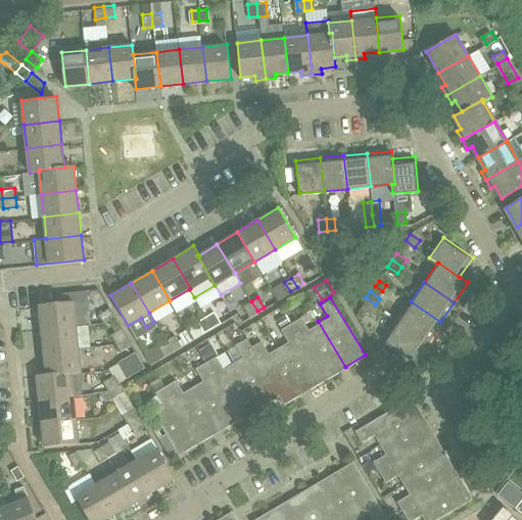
[(375,304),(366,297),(361,303),(371,311),(375,304)]
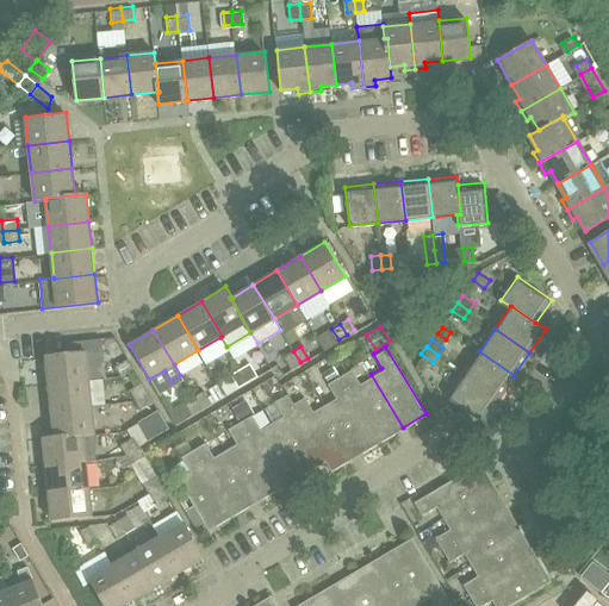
[(47,354),(49,382),(89,379),(87,350),(47,354)]
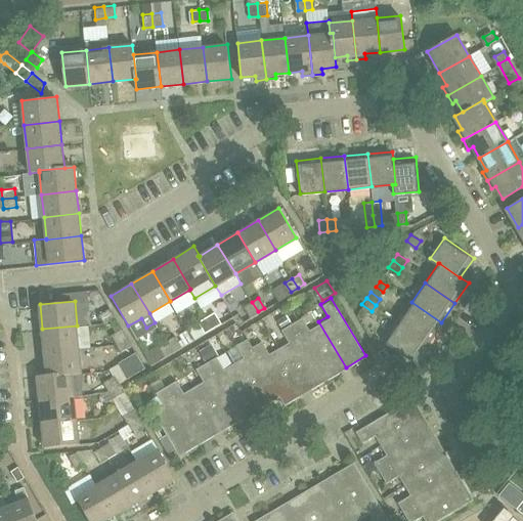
[(251,316),(258,311),(252,302),(245,306),(251,316)]
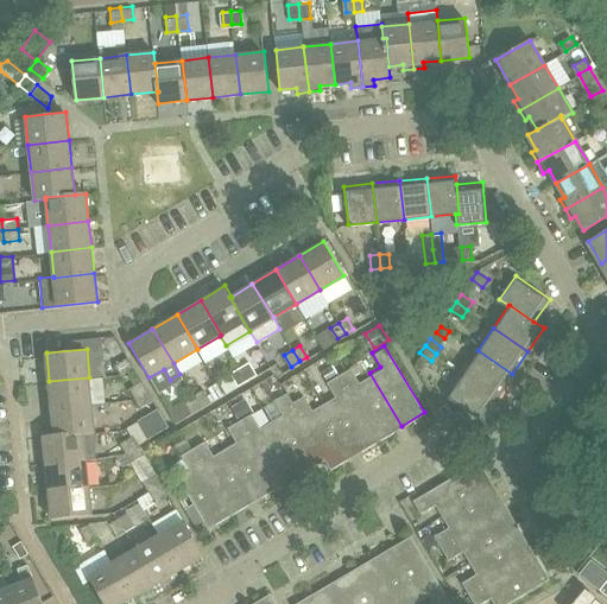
[(478,350),(462,374),(497,398),(512,374),(478,350)]
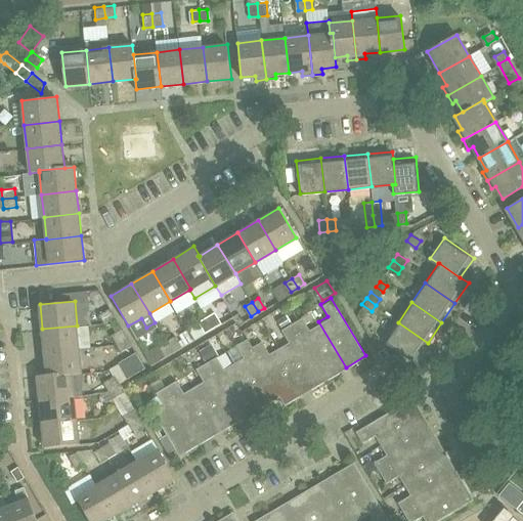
[(114,314),(110,308),(96,316),(100,322),(114,314)]
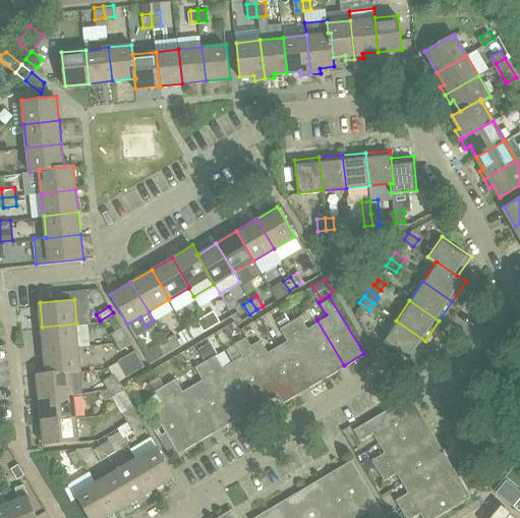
[(207,314),(212,325),(218,322),(212,311),(207,314)]
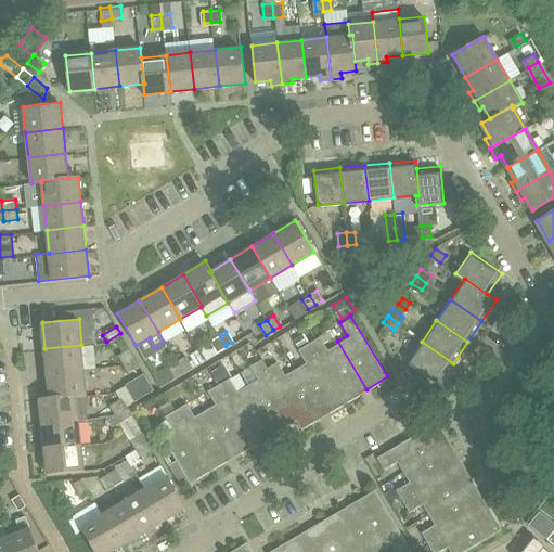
[(301,333),(293,338),(298,347),(307,342),(301,333)]
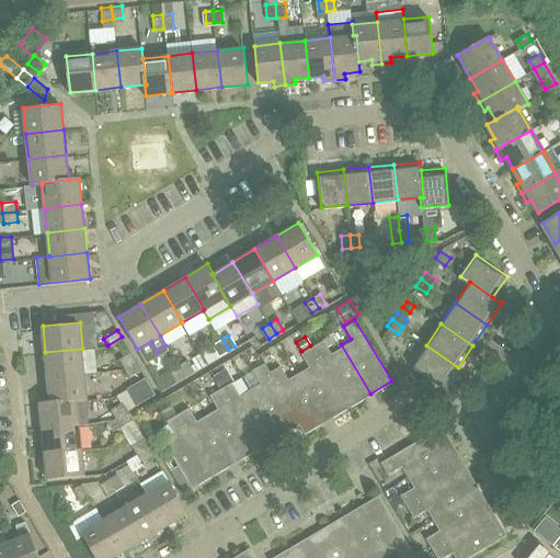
[(323,338),(312,344),(350,406),(370,394),(341,344),(331,350),(323,338)]
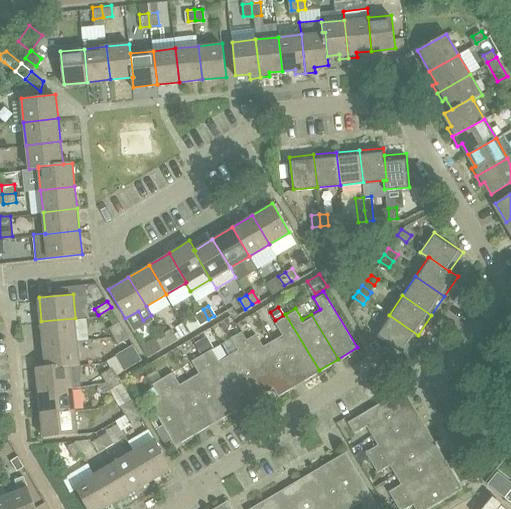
[(203,309),(182,321),(188,331),(208,319),(203,309)]
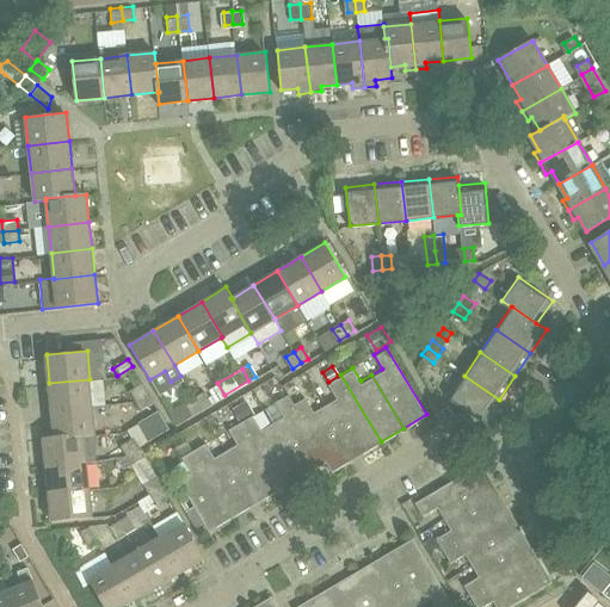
[(381,441),(340,375),(338,376),(328,382),(337,396),(325,403),(356,456),(381,441)]
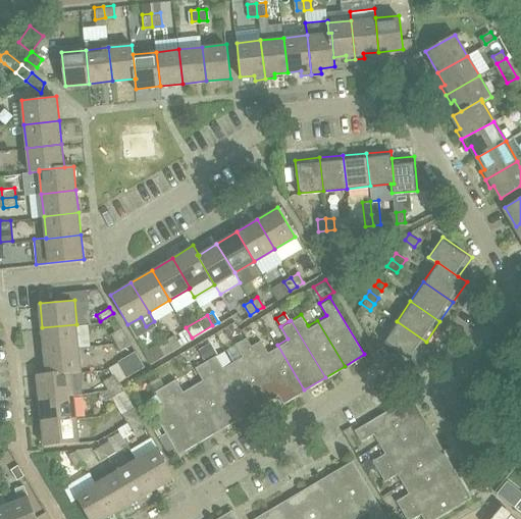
[(413,360),(426,342),(397,321),(383,341),(413,360)]
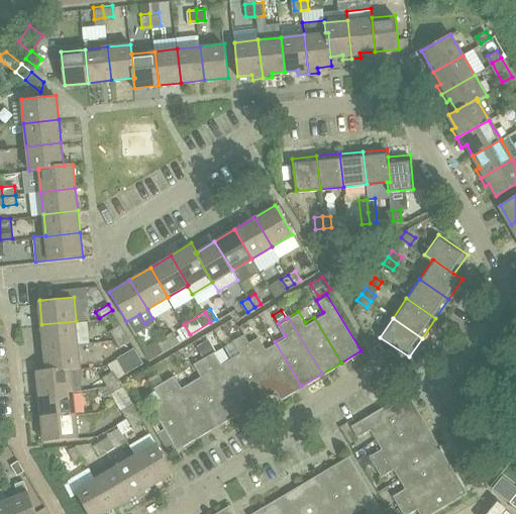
[(78,343),(76,321),(41,324),(43,347),(78,343)]
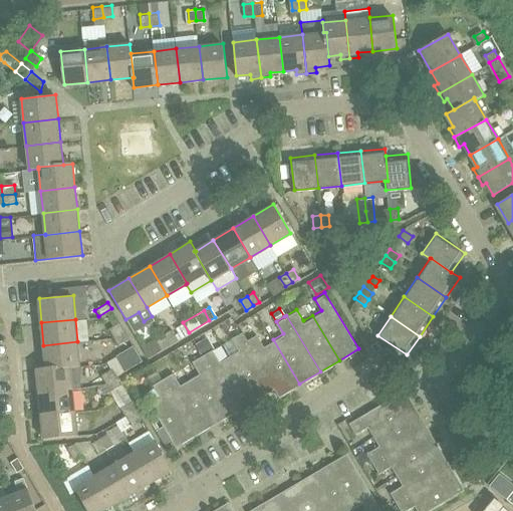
[(105,329),(109,335),(122,328),(118,321),(105,329)]
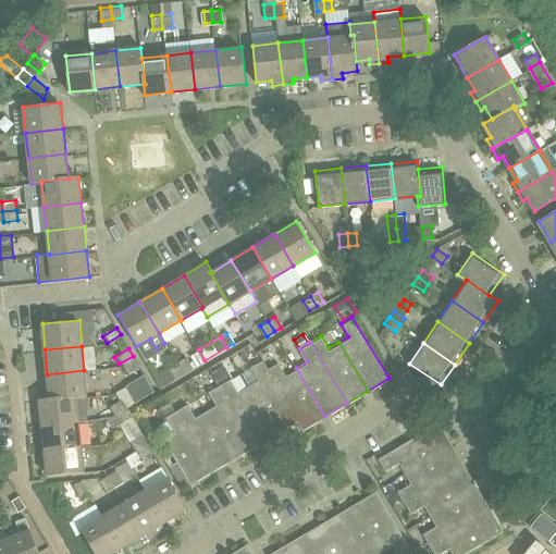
[(198,349),(184,359),(176,362),(183,373),(205,360),(198,349)]
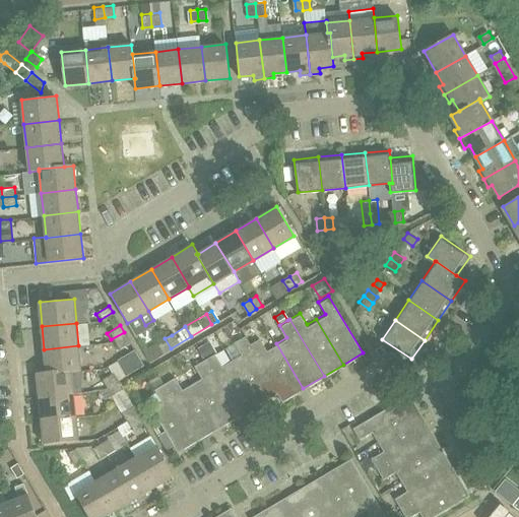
[(128,338),(124,332),(111,339),(115,346),(128,338)]
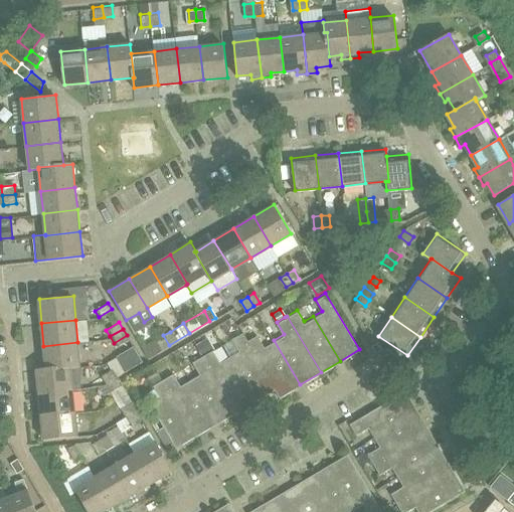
[(255,399),(275,388),(276,387),(246,339),(241,331),(231,337),(238,349),(229,355),(255,399)]
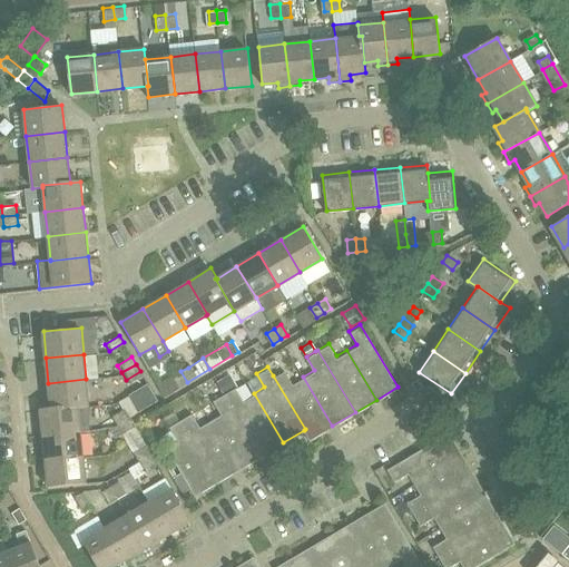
[(310,440),(332,426),(303,377),(292,383),(284,370),(273,375),(305,429),(304,430),(310,440)]
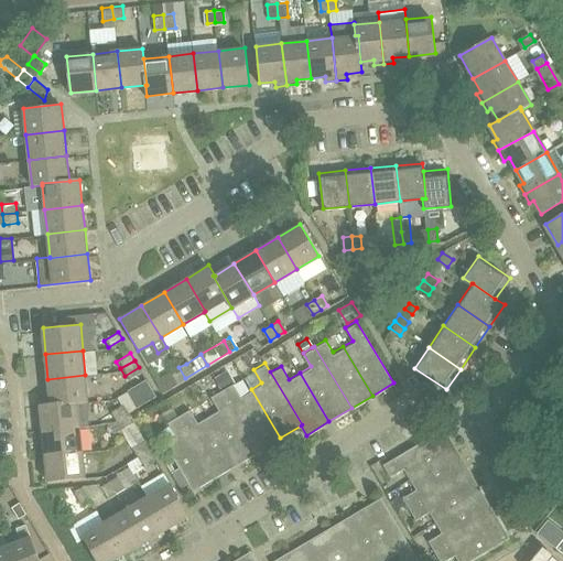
[(157,381),(163,391),(185,378),(179,367),(157,381)]
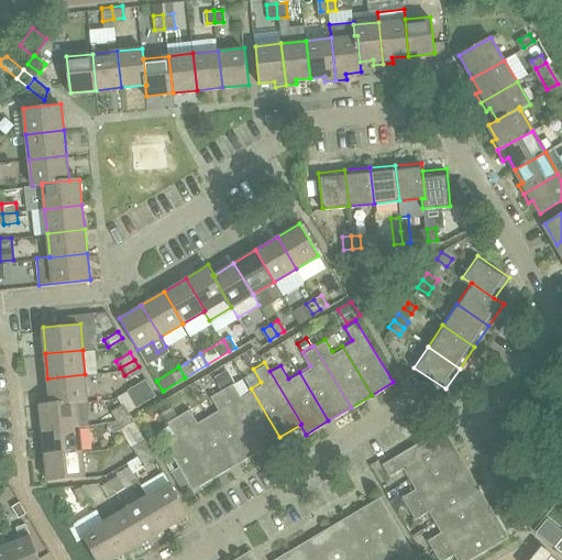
[(226,369),(213,376),(221,388),(232,382),(234,381),(226,369)]
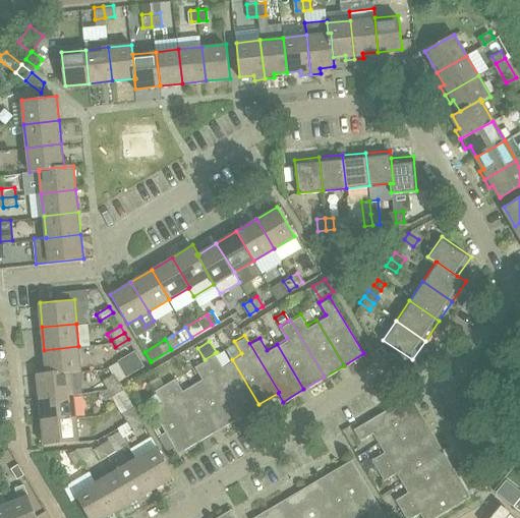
[(44,350),(46,372),(71,370),(71,371),(80,370),(78,346),(44,350)]
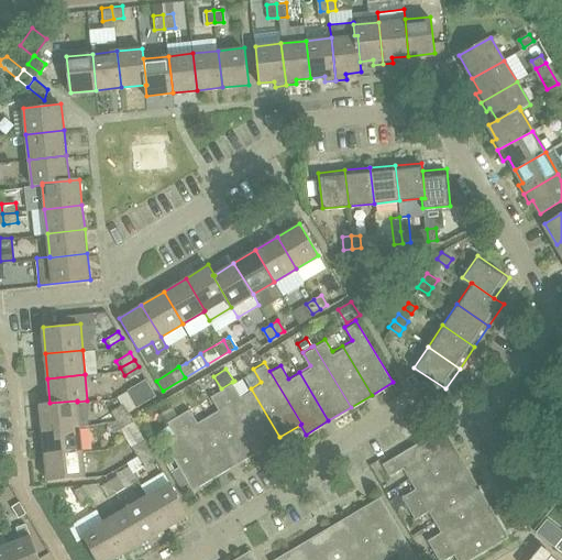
[(279,437),(251,388),(240,395),(232,382),(221,388),(259,450),(279,437)]
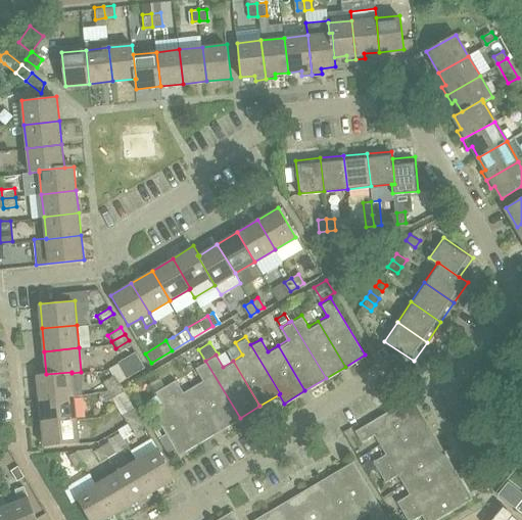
[(221,429),(240,418),(205,361),(195,367),(202,378),(193,384),(221,429)]
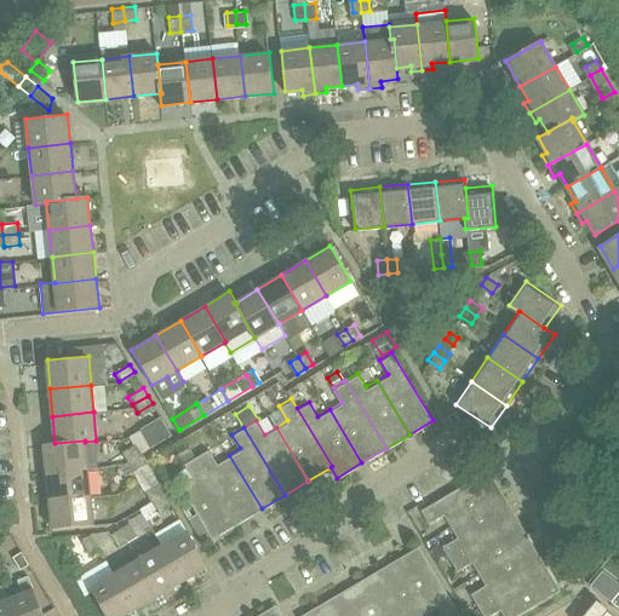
[(87,468),(85,442),(85,441),(55,443),(44,444),(47,472),(87,468)]
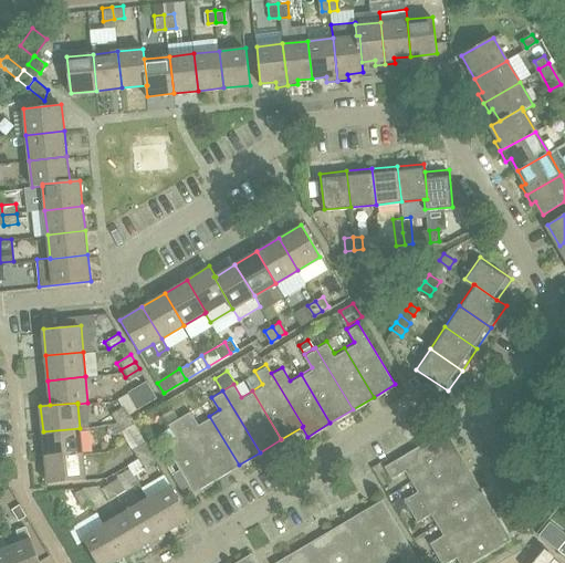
[(114,414),(117,420),(128,414),(125,407),(114,414)]
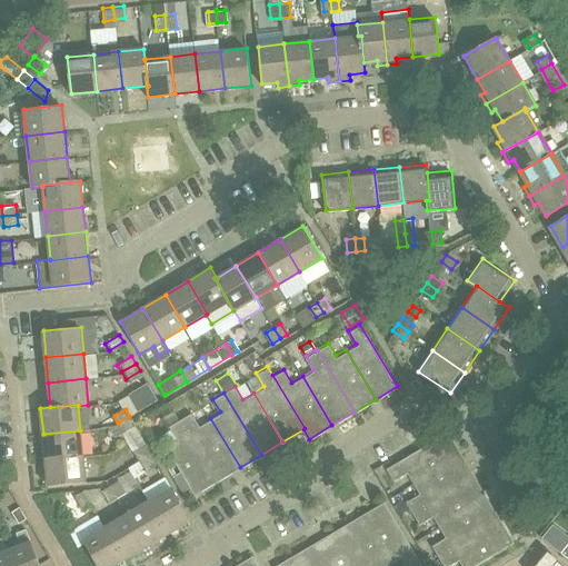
[(219,479),(240,467),(210,418),(200,424),(192,411),(180,418),(219,479)]
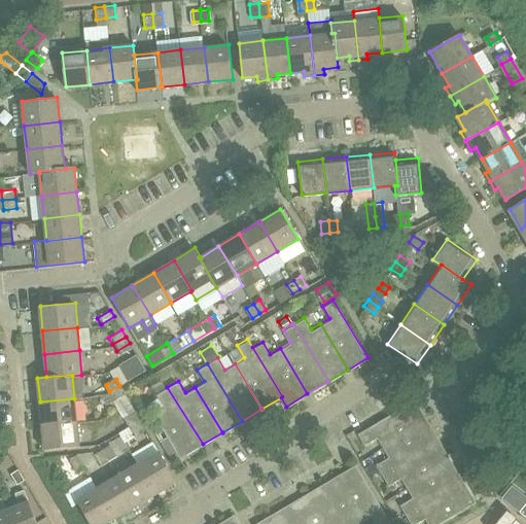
[(114,398),(119,409),(130,403),(119,385),(109,391),(114,399),(114,398)]
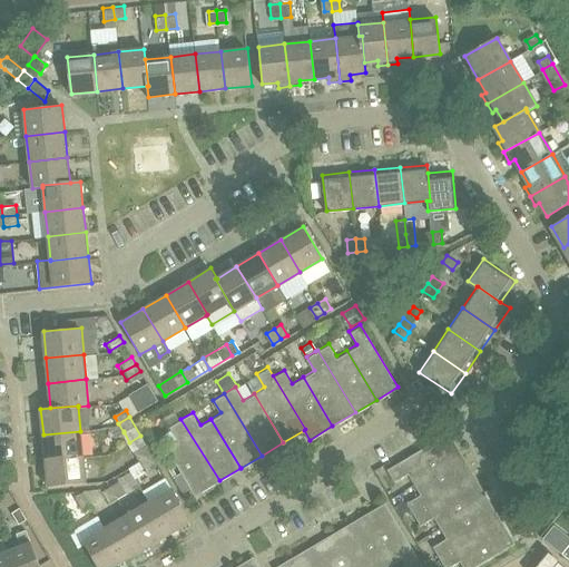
[(195,496),(219,480),(180,419),(169,426),(177,439),(166,446),(195,496)]
